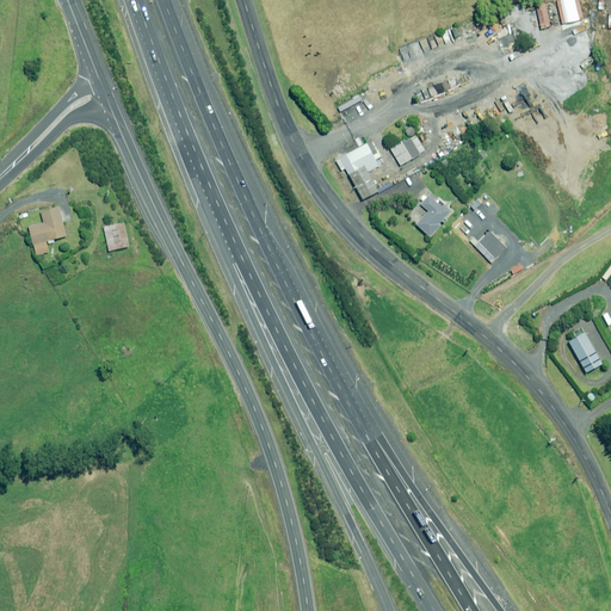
[(372,102),(366,91),(358,96),(363,106),(372,102)]
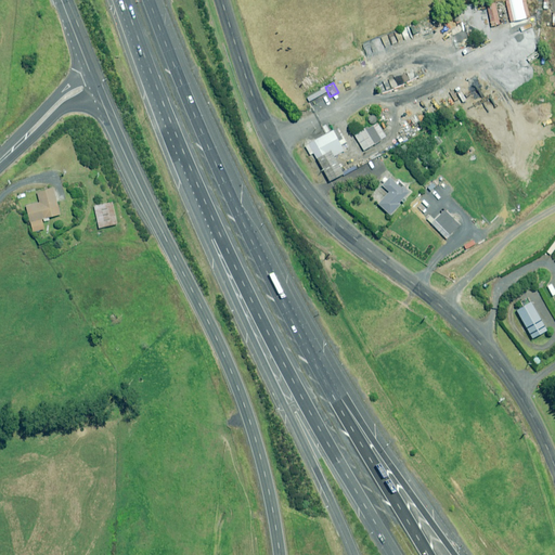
[(377,118),(373,114),(368,119),(372,124),(377,118)]
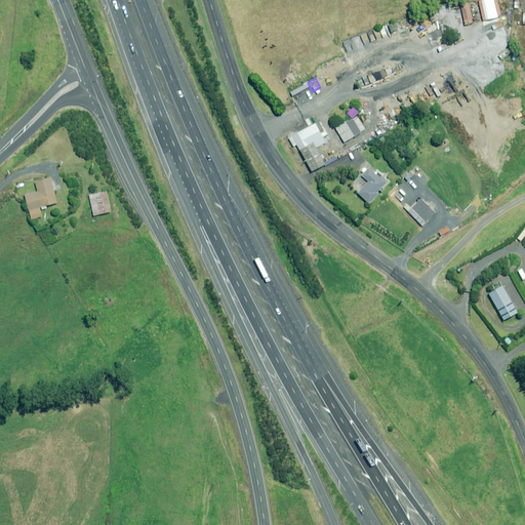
[(365,129),(357,116),(347,123),(346,121),(335,128),(345,143),(365,129)]
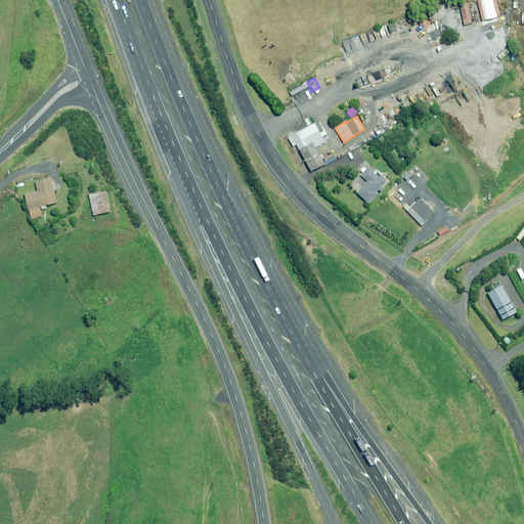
[(314,124),(289,138),(293,146),(296,144),(311,171),(324,164),(315,147),(324,142),(314,124)]
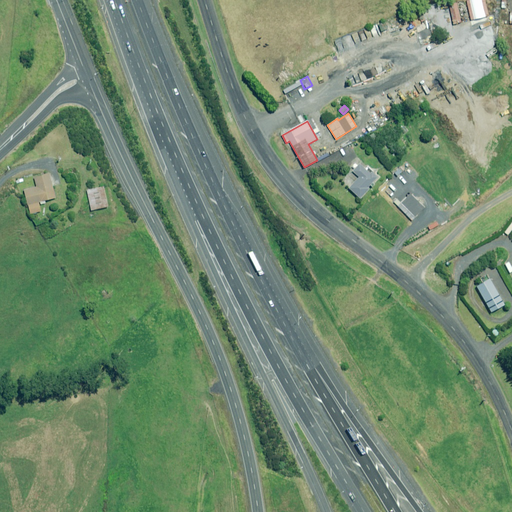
[(366,166),(361,162),(352,171),(359,177),(349,188),(360,198),(368,190),(367,188),(377,177),(370,170),(368,173),(363,168),(366,166)]
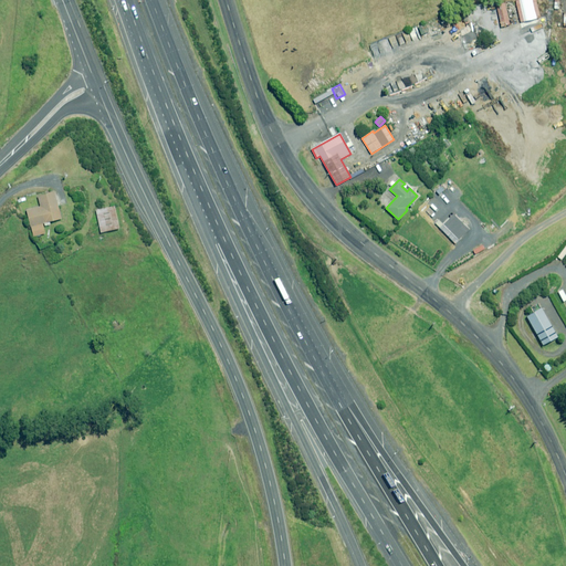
[(62,219),(54,192),(38,197),(40,207),(27,210),(33,237),(45,233),(43,223),(62,219)]
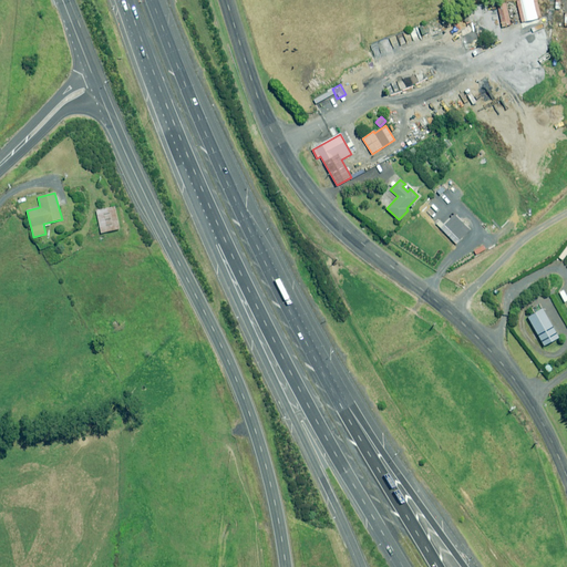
[(120,229),(114,207),(96,210),(101,233),(120,229)]
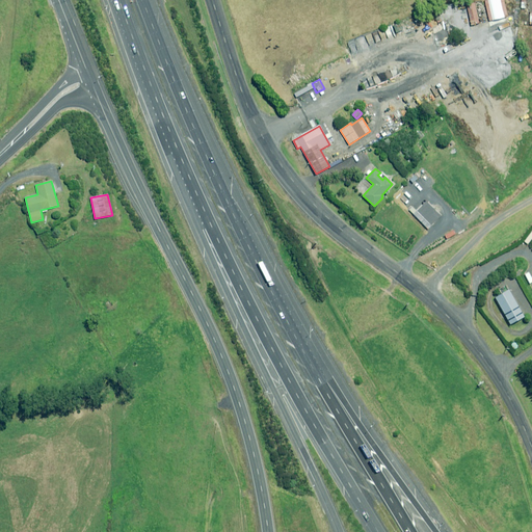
[(524,317),(509,290),(495,297),(510,324),(524,317)]
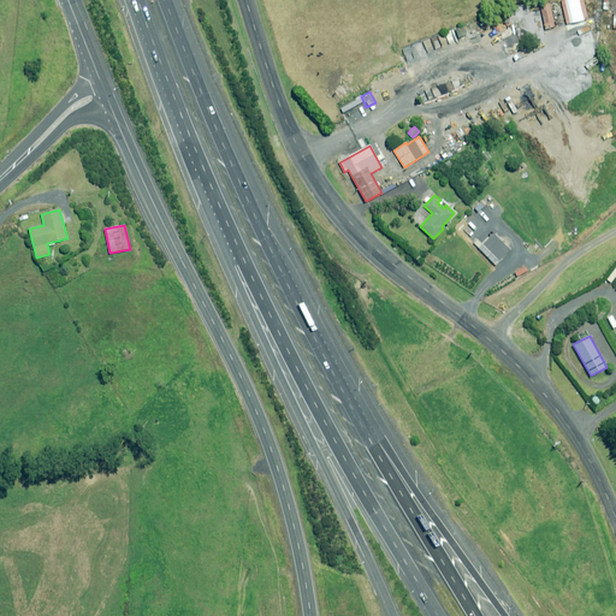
[(591,400),(592,401),(592,402),(592,403),(593,403),(594,404),(596,404),(597,404),(598,404),(599,404),(599,403),(600,403),(600,402),(602,402),(602,401),(602,400),(602,398),(600,397),(600,396),(599,396),(598,395),(597,395),(596,395),(594,395),(594,396),(593,396),(592,396),(592,397),(592,398),(591,400)]
